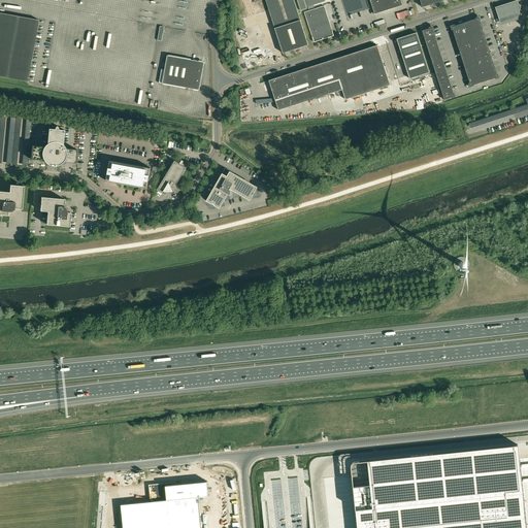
[(266,19),(259,0),(241,0),(250,24),(266,19)]
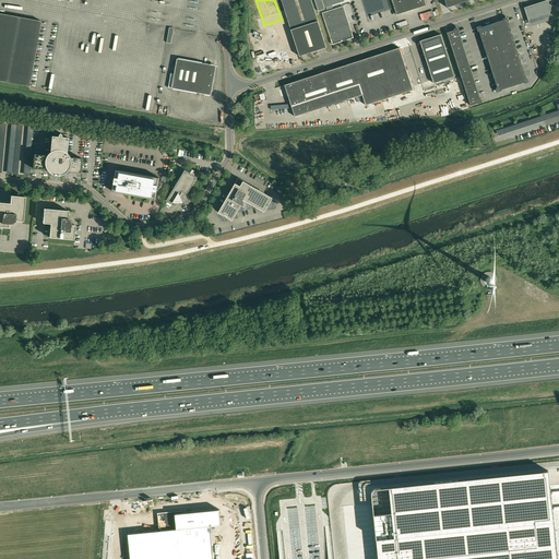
[(281,0),(285,11),(297,48),(299,56),(326,47),(311,0),(281,0)]
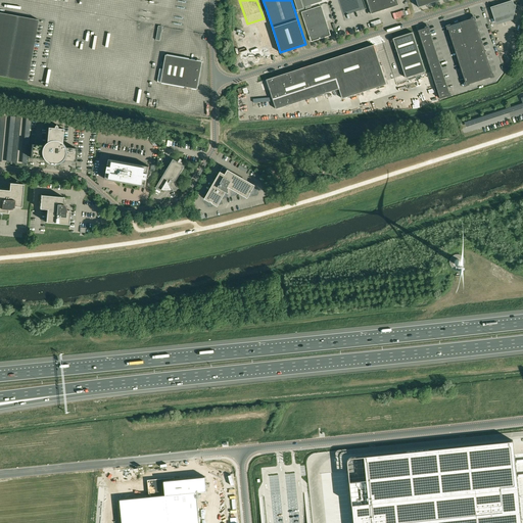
[(294,0),(298,10),(304,8),(303,7),(322,1),(321,0),(294,0)]
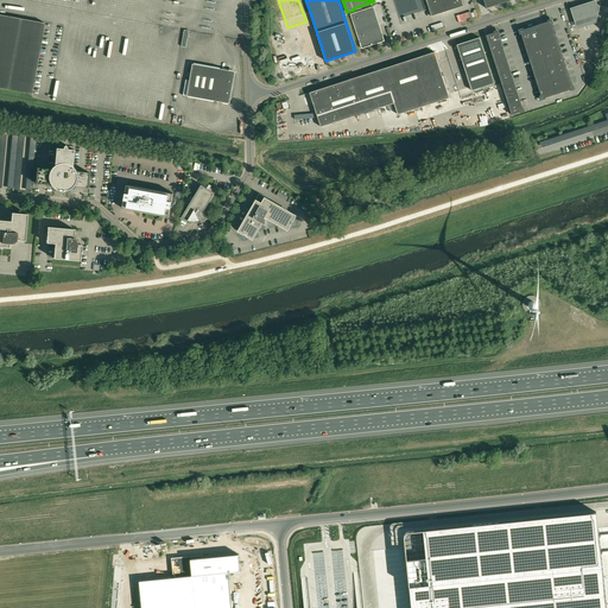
[(425,0),(431,17),(463,6),(461,0),(425,0)]
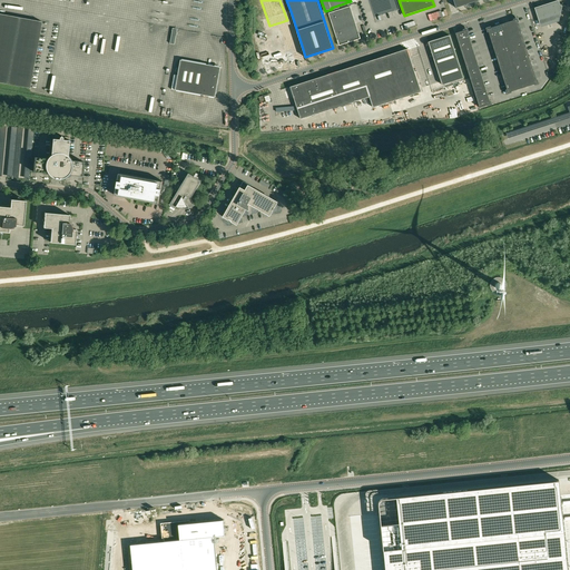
[(534,8),(538,18),(538,19),(541,27),(559,21),(561,10),(562,6),(560,6),(559,0),(546,5),(546,3),(541,6),(534,8)]
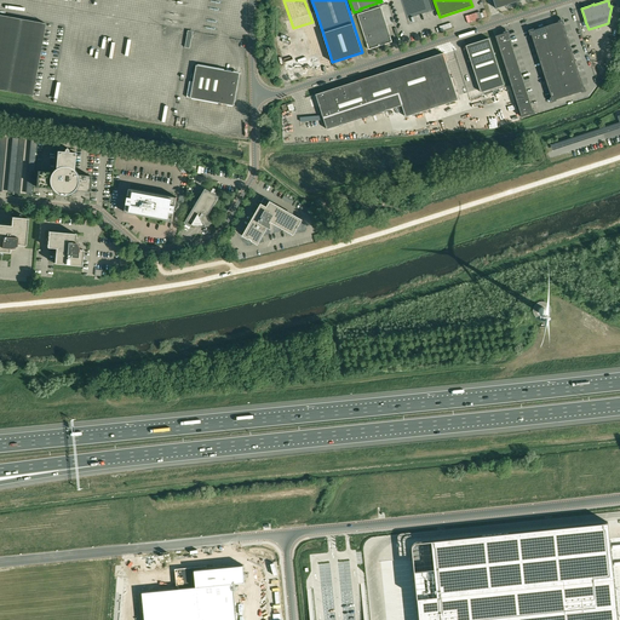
[(392,42),(390,36),(380,7),(357,15),(367,44),(368,50),(392,42)]
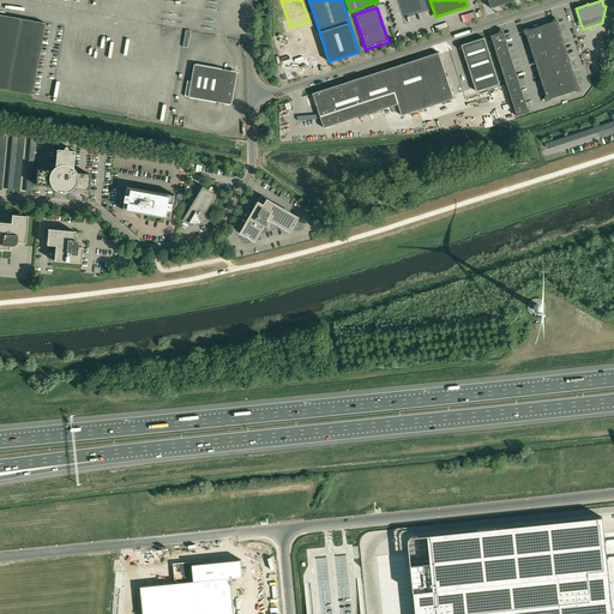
[(0,89),(32,95),(46,24),(0,14),(0,89)]
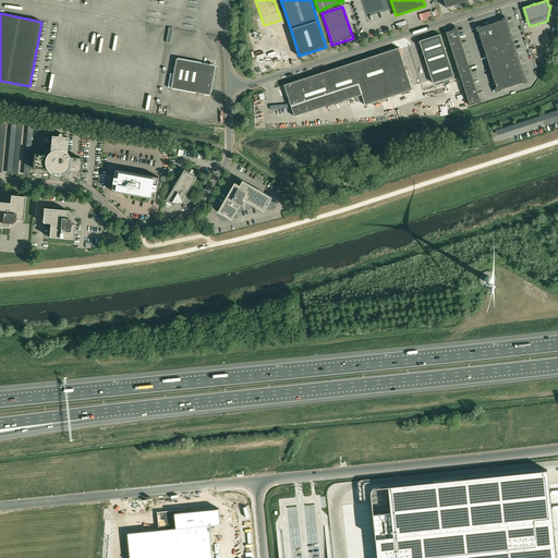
[(507,17),(502,19),(502,20),(481,27),(481,26),(475,27),(477,32),(478,32),(496,87),(495,87),(496,92),(501,91),(500,89),(523,82),(523,84),(528,82),(526,77),(525,79),(507,22),(508,22),(507,17)]
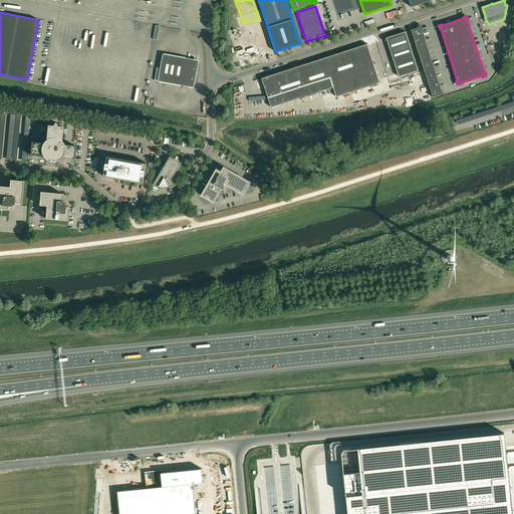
[(442,90),(422,30),(423,29),(422,25),(418,26),(418,27),(411,30),(433,96),(439,94),(440,96),(444,94),(442,90)]
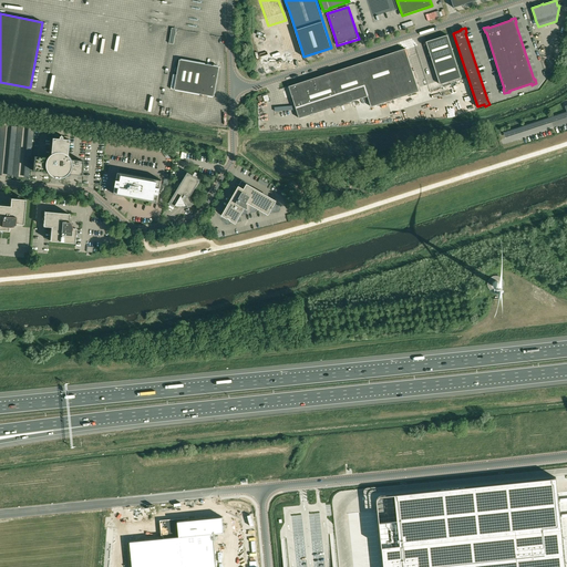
[(269,60),(301,50),(295,30),(266,39),(269,49),(266,50),(269,60)]
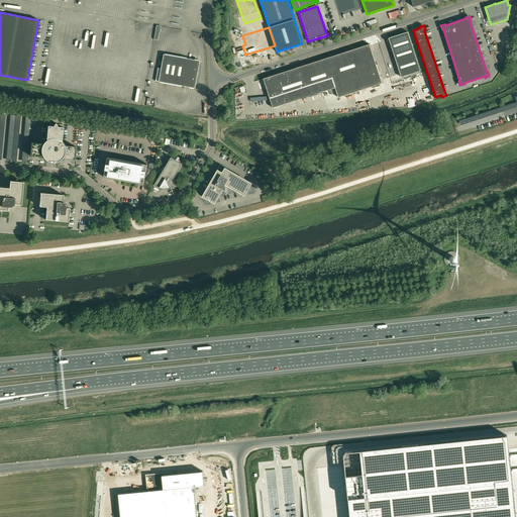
[(420,71),(408,32),(389,38),(401,77),(420,71)]
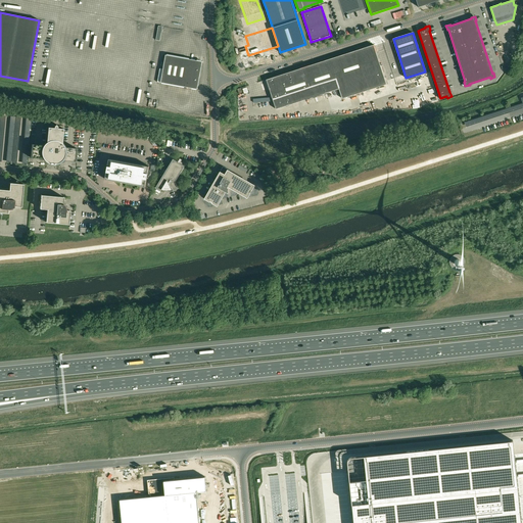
[(386,84),(374,45),(267,80),(276,109),(325,93),(328,95),(327,96),(330,106),(333,107),(333,105),(337,107),(336,109),(339,110),(347,107),(352,98),(351,95),(386,84)]
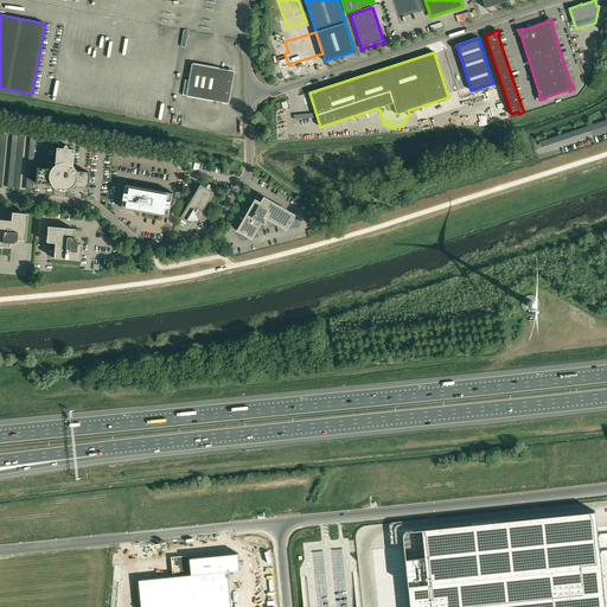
[(192,64),(186,96),(229,103),(235,71),(192,64)]
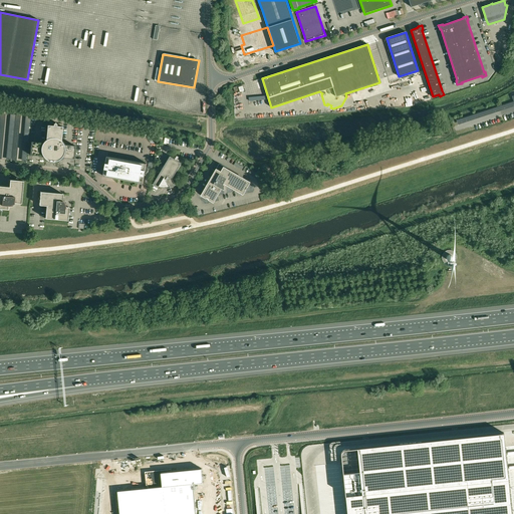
[(30,155),(44,157),(45,157),(45,158),(47,159),(48,160),(49,160),(50,161),(51,161),(52,161),(53,161),(54,161),(55,161),(56,161),(57,161),(58,160),(59,160),(60,159),(61,158),(73,159),(75,146),(65,145),(64,143),(64,142),(63,142),(63,141),(62,141),(61,140),(61,139),(62,126),(56,125),(56,124),(55,122),(53,123),(53,125),(47,124),(45,140),(45,141),(44,142),(43,143),(31,142),(30,155)]
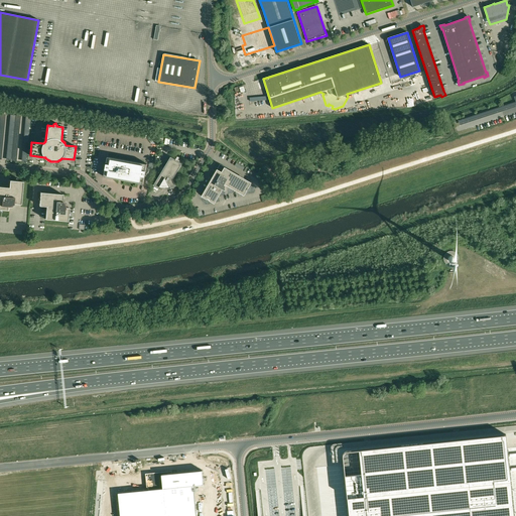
[(158,188),(159,186),(160,185),(169,186),(171,188),(176,186),(173,179),(182,164),(177,161),(178,160),(179,157),(177,156),(176,159),(175,159),(171,157),(153,185),(158,188)]
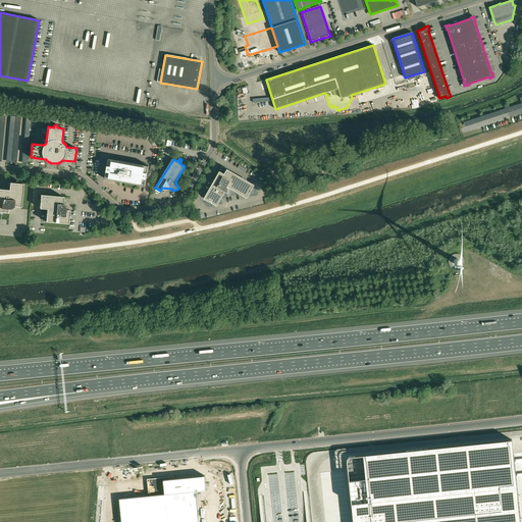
[(109,159),(105,178),(145,187),(149,166),(109,159)]
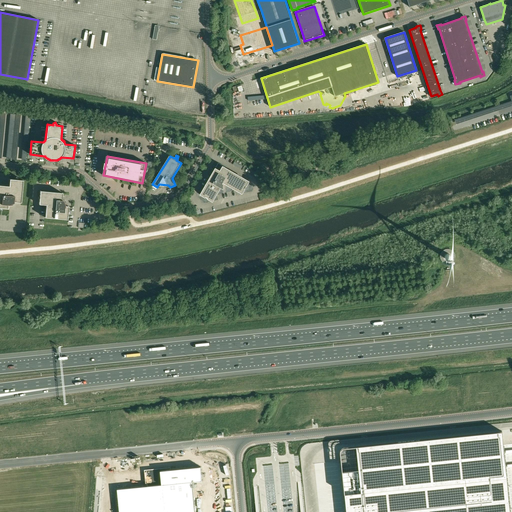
[(250,181),(227,169),(223,166),(222,168),(219,166),(217,169),(216,168),(201,194),(213,201),(221,187),(223,189),(224,189),(224,188),(224,184),(223,183),(224,183),(243,193),(250,181)]
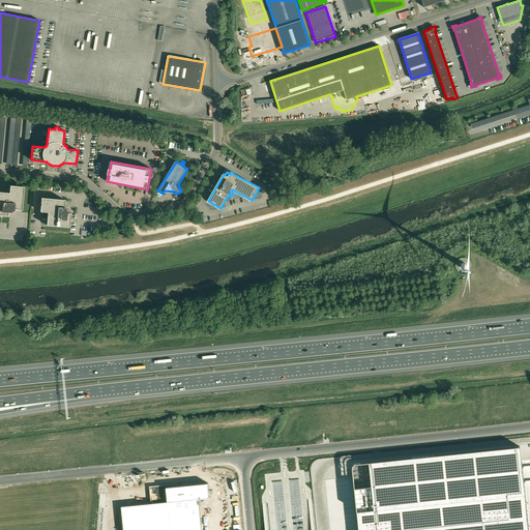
[(24,186),(19,186),(10,185),(9,193),(0,192),(0,214),(8,215),(8,212),(9,212),(10,212),(11,213),(13,212),(12,211),(15,210),(15,209),(22,210),(24,186)]
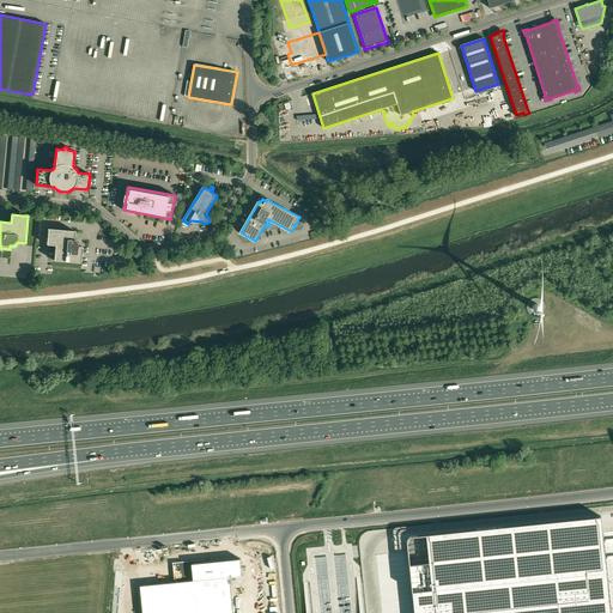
[(80,262),(82,247),(78,247),(78,246),(77,244),(79,243),(78,241),(76,242),(76,240),(74,240),(74,231),(48,229),(47,244),(55,246),(54,260),(80,262)]
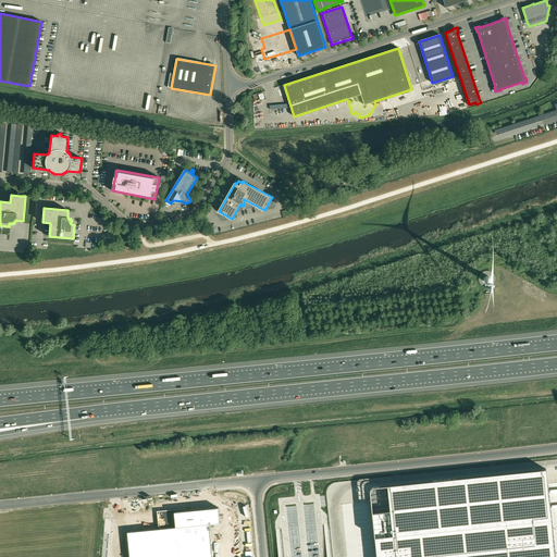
[(484,271),(482,272),(481,273),(480,274),(479,276),(479,277),(478,280),(479,282),(479,283),(480,285),(482,286),(483,287),(485,287),(486,287),(489,287),(491,287),(492,286),(493,284),(494,283),(495,281),(495,280),(495,277),(494,275),(493,274),(492,273),(491,272),(490,271),(487,271),(485,271),(484,271)]
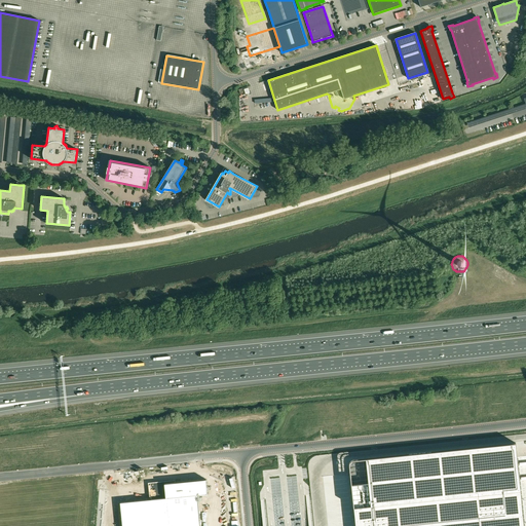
[(349,464),(349,465),(355,525),(524,525),(516,443),(354,459),(353,459),(352,459),(352,460),(351,460),(351,461),(350,461),(350,462),(349,463),(349,464)]
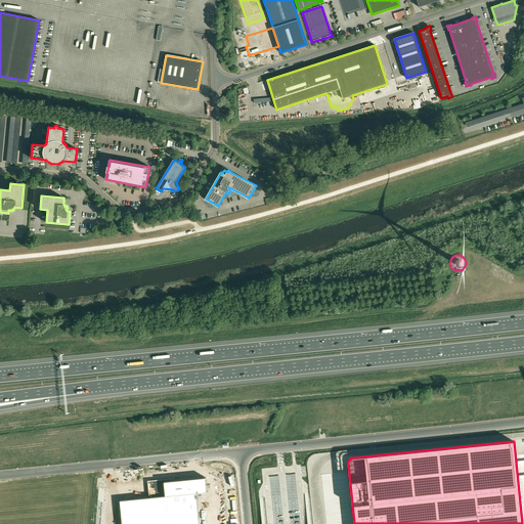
[(150,497),(120,500),(122,523),(200,523),(197,493),(207,492),(206,478),(175,481),(175,478),(170,479),(170,481),(149,483),(150,497)]
